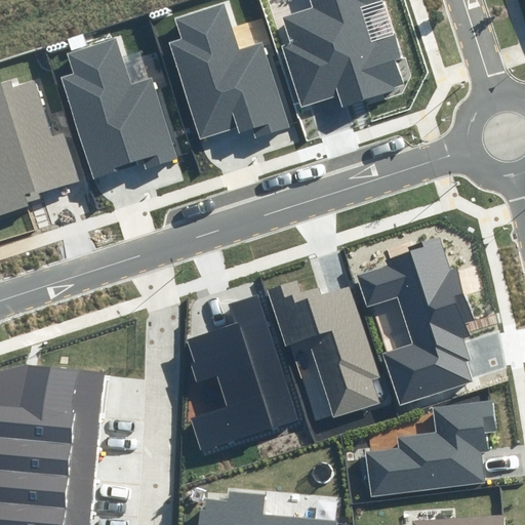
[(370,0),(315,0),(317,4),(280,16),(287,38),(277,41),(299,107),(339,93),(345,108),(403,88),(394,59),(402,56),(395,36),(369,45),(356,5),(370,0)]
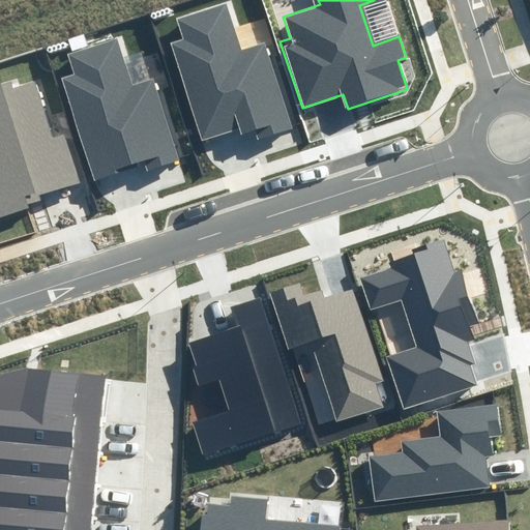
[(293,129),(265,42),(240,50),(226,3),(177,19),(184,40),(171,45),(202,141),(239,129),(241,136),(253,131),(256,141),(293,129)]
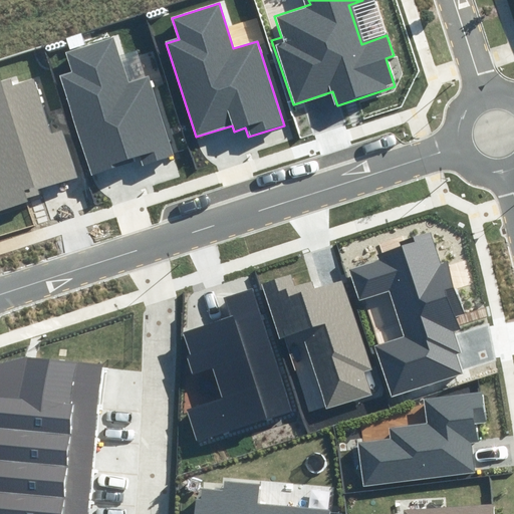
[(72,70),(59,75),(92,176),(141,160),(144,169),(176,159),(149,76),(131,83),(114,35),(65,51),(72,70)]
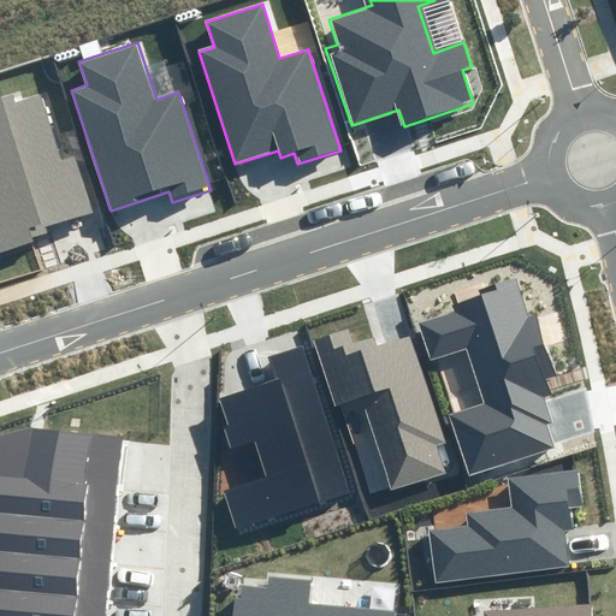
[(7,98),(0,99),(0,258),(55,242),(52,230),(98,217),(77,149),(57,155),(40,95),(10,104),(7,98)]
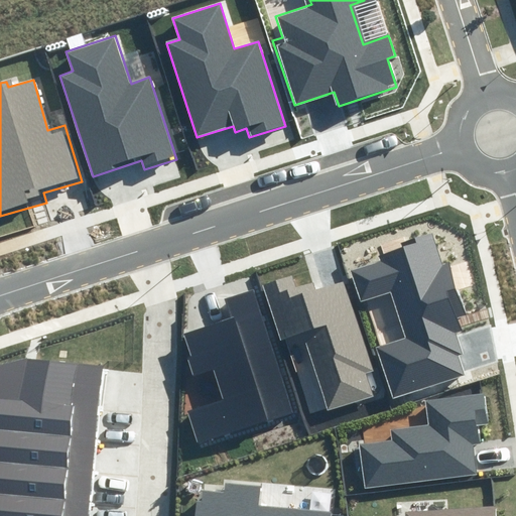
[(407,340),(381,347),(395,395),(465,374),(460,358),(466,356),(460,335),(468,333),(463,316),(467,315),(450,260),(441,263),(433,235),(406,243),(407,249),(380,257),(382,264),(355,273),(362,298),(392,289),(407,340)]
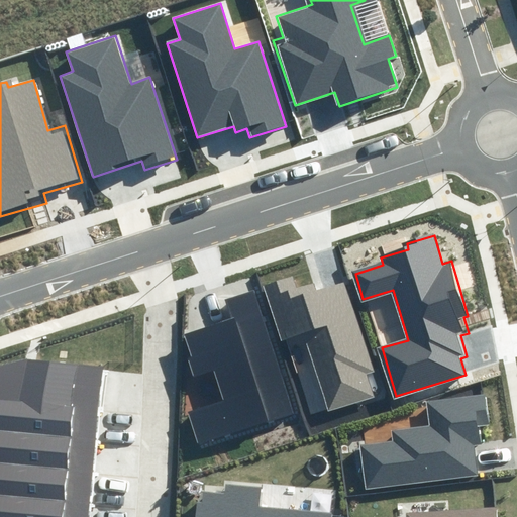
[(293,279),(266,286),(282,341),(296,337),(318,412),(374,396),(368,373),(375,371),(348,281),(315,291),(313,283),(296,288),(293,279)]
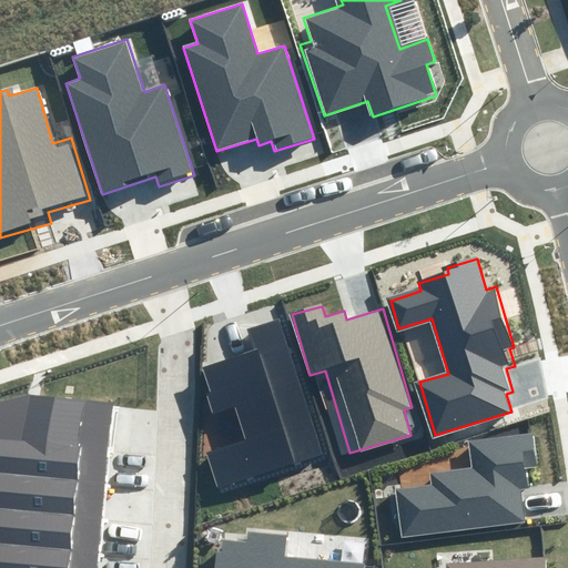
[(324,454),(282,320),(251,330),(257,352),(206,367),(213,389),(206,391),(213,412),(236,404),(249,440),(209,454),(219,487),(324,454)]
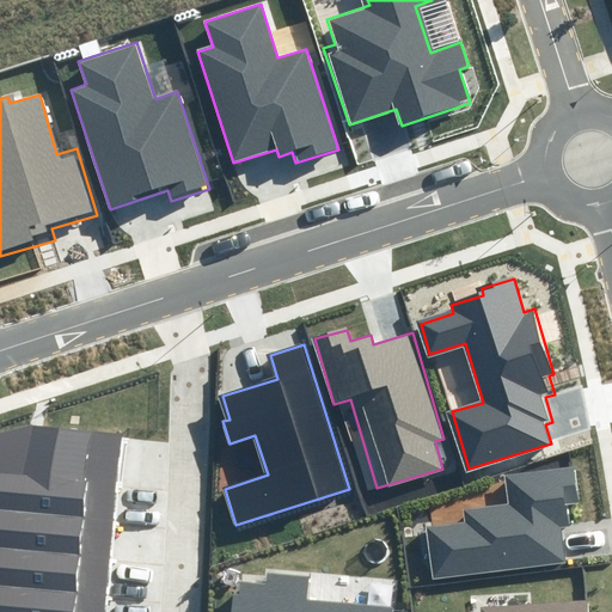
[(0,472),(118,483),(124,434),(32,426),(0,433),(0,472)]
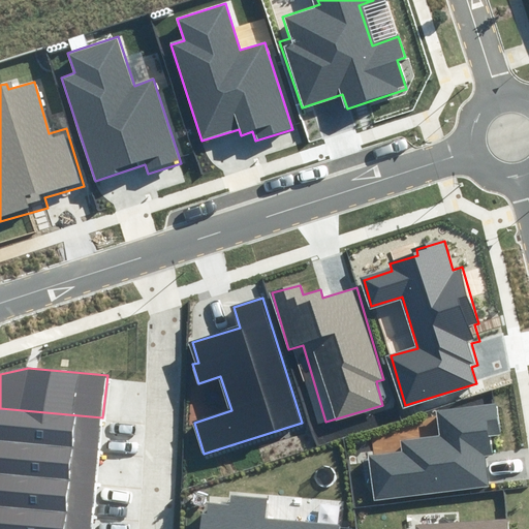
[(368,457),(373,498),(488,484),(484,457),(493,456),(491,436),(502,435),(498,405),(437,412),(440,434),(400,439),(402,453),(368,457)]
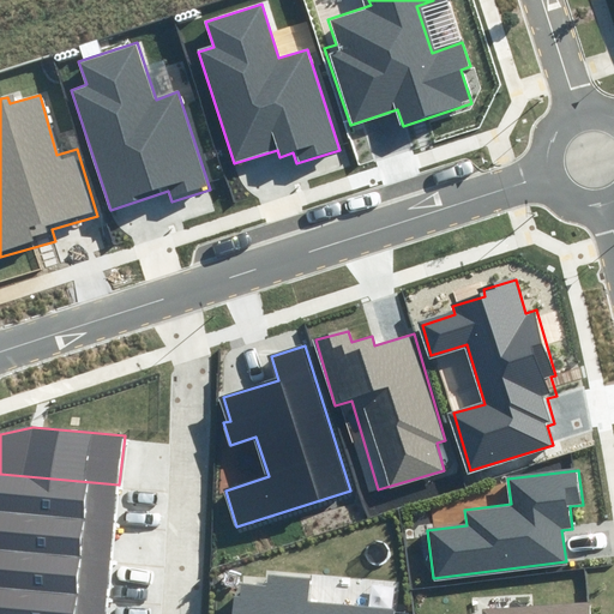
[(0,474),(0,511),(115,522),(119,485),(0,474)]
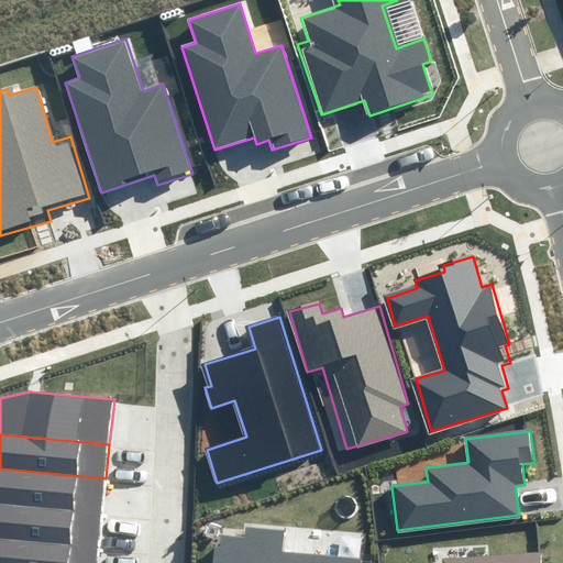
[(0,468),(0,504),(103,514),(106,478),(0,468)]
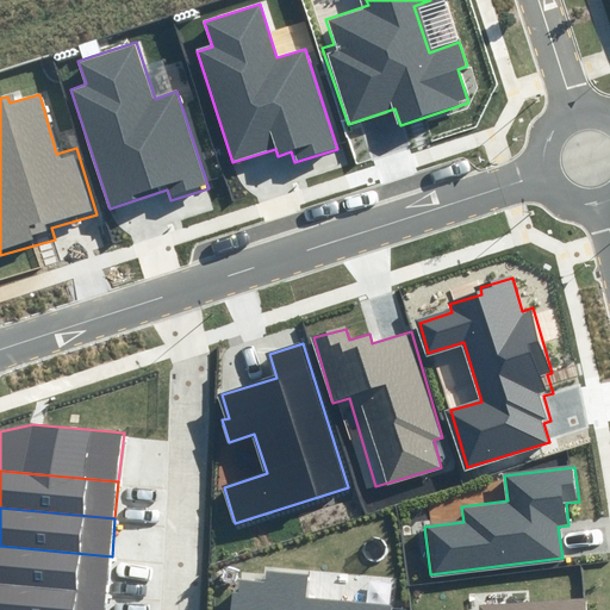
[(0,546),(0,584),(109,593),(112,556),(0,546)]
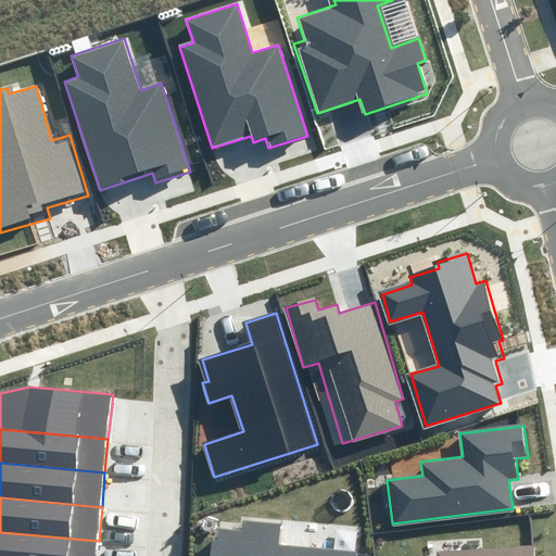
[(216,526),(213,555),(355,555),(355,553),(278,546),(280,521),(244,519),(243,529),(216,526)]
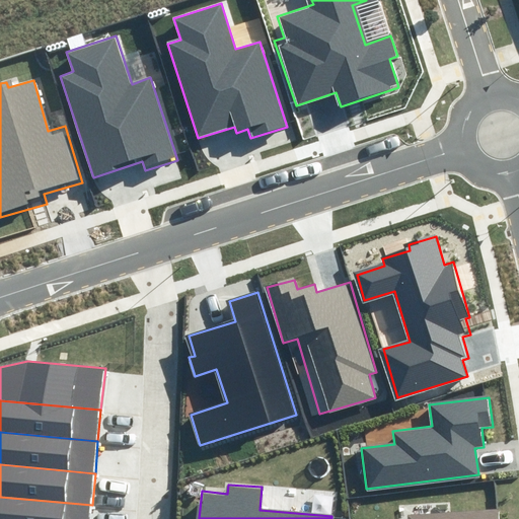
[(0,497),(0,518),(90,518),(92,505),(0,497)]
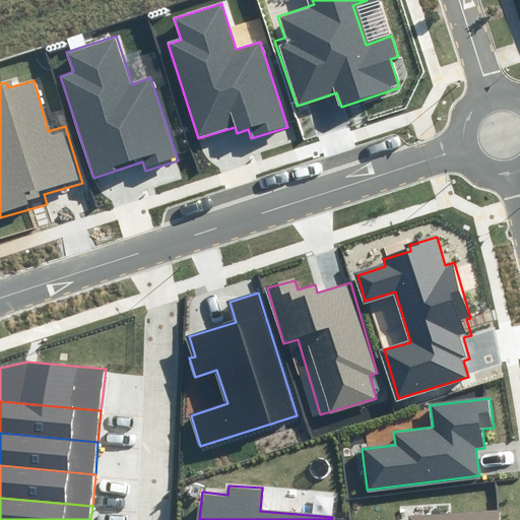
[(411,519),(504,519),(504,511),(412,517),(411,519)]
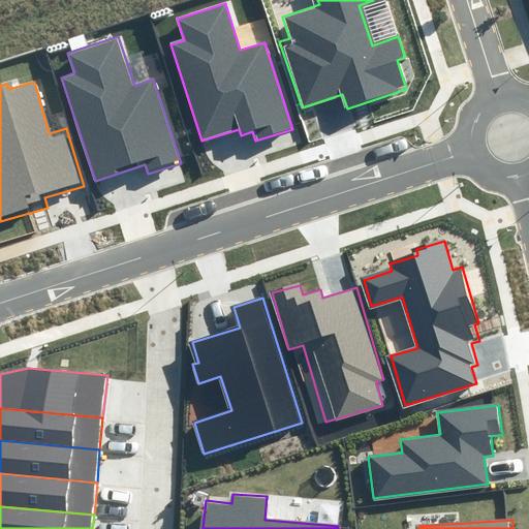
All buildings are outlined.
